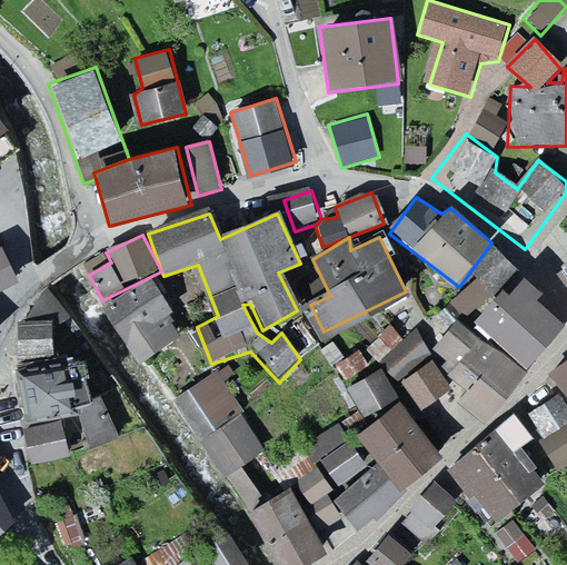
[(1,245),(0,245),(0,288),(16,281),(1,245)]
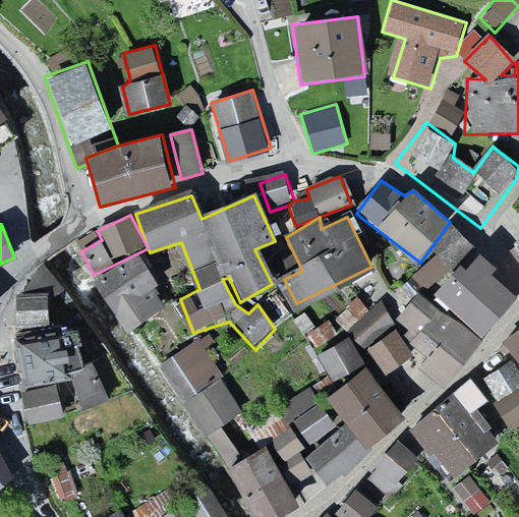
[(463,236),(436,251),(412,275),(480,337),(517,294),(463,236)]
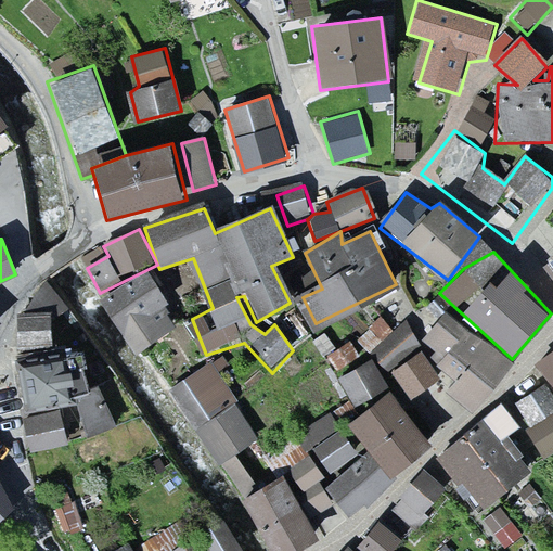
[(552,256),(543,266),(552,280),(552,256)]
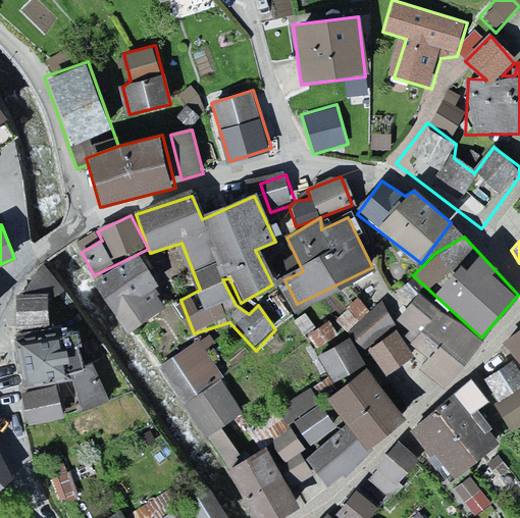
[(94,285),(126,333),(172,302),(142,254),(94,285)]
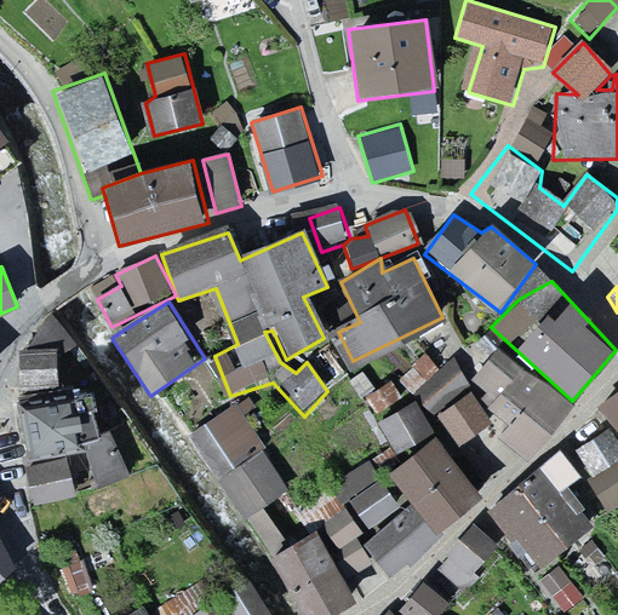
[(66,388),(58,345),(17,351),(23,389),(66,388)]
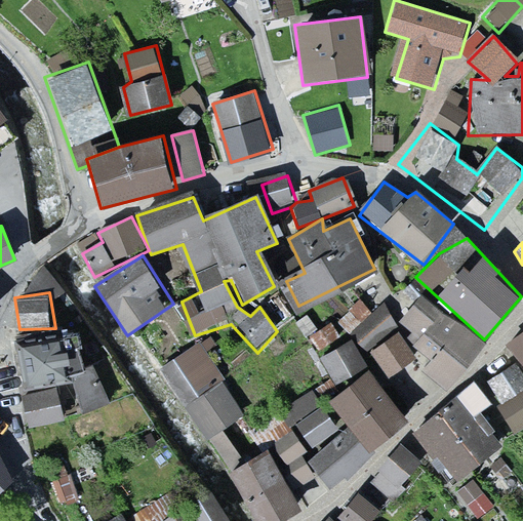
[(483,347),(421,297),(400,322),(414,338),(414,348),(430,359),(424,370),(444,389),(483,347)]
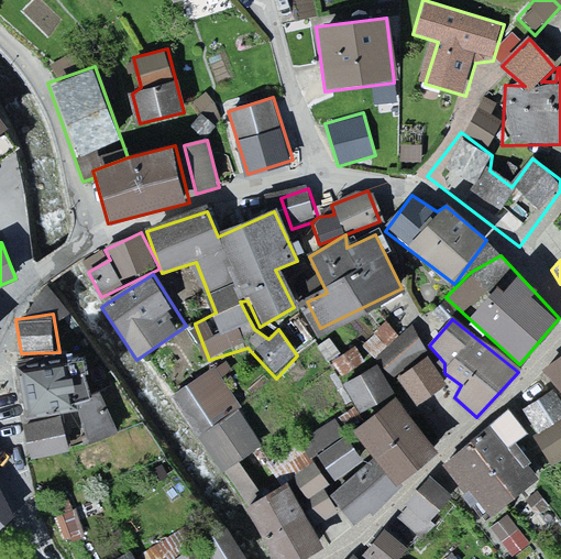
[(421,408),(447,387),(431,359),(410,325),(375,358),(421,408)]
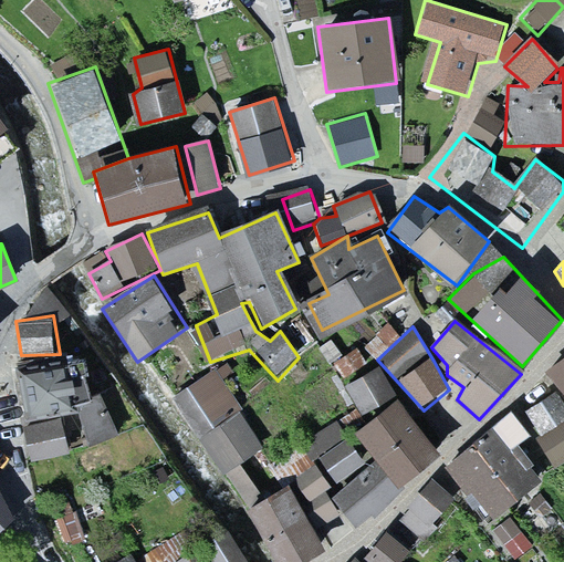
[(84,356),(16,364),(28,464),(75,457),(118,439),(84,356)]
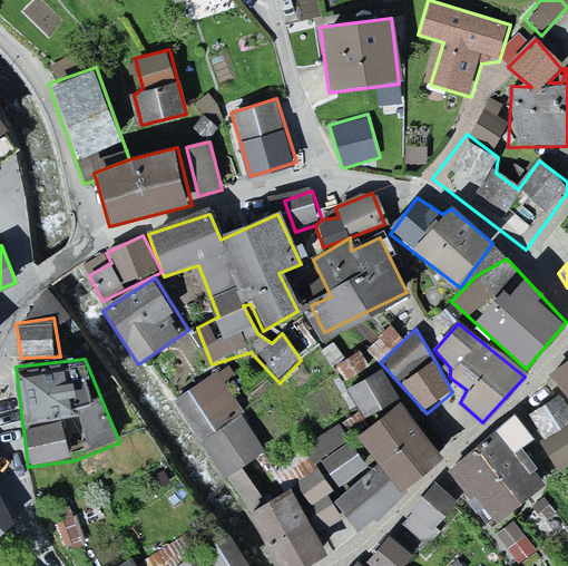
[(381,369),(344,388),(370,430),(354,437),(379,464),(370,469),(342,425),(272,472),(285,491),(250,510),(280,565),(313,565),(336,552),(404,500),(441,459),(381,369)]
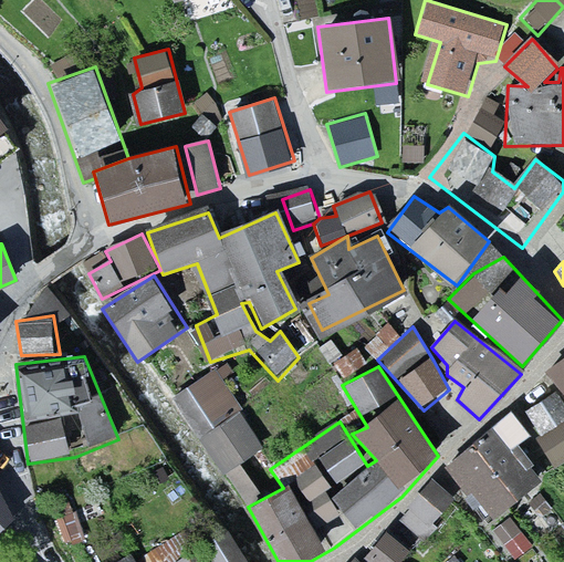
[(559,392),(563,398),(563,366),(549,380),(559,392)]
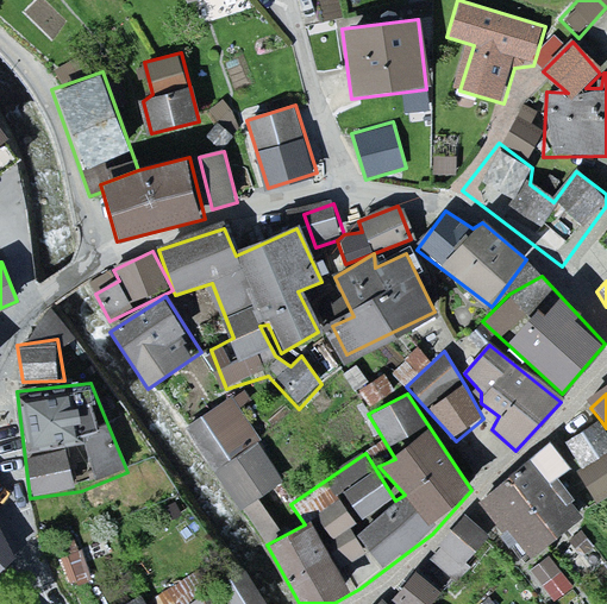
[(241,509),(282,482),(230,403),(188,431),(241,509)]
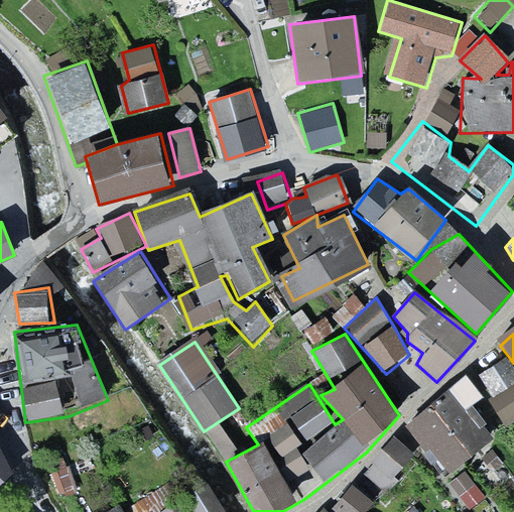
[(513,368),(509,357),(478,374),(506,428),(513,422),(513,368)]
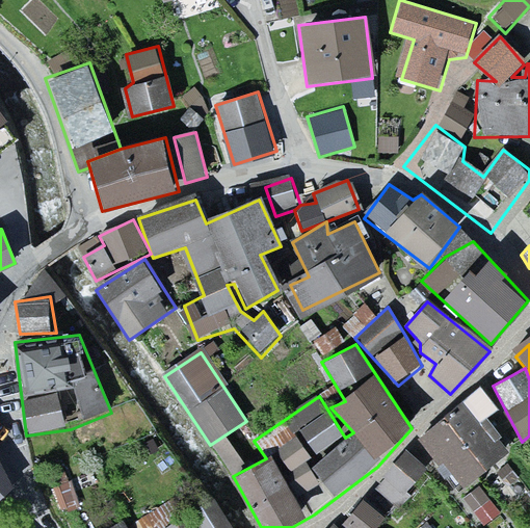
[(478,387),(420,441),(455,495),(512,452),(492,423),(502,411),(478,387)]
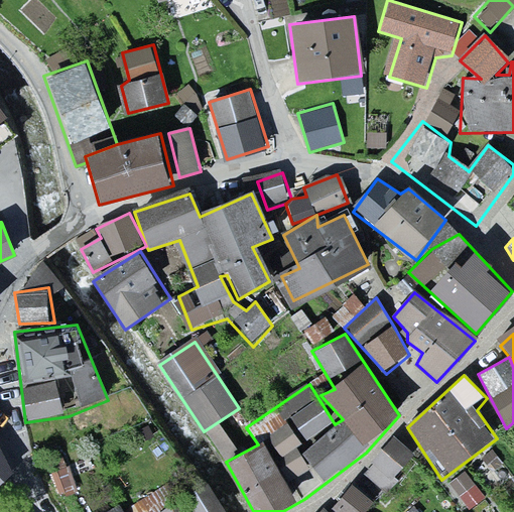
[(374,511),(371,502),(377,489),(384,499),(415,455),(395,434),(354,481),(329,509),(327,506),(320,511),(374,511)]
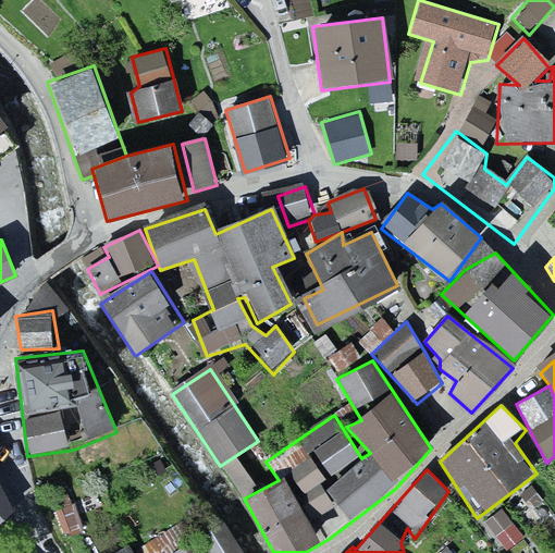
[(2,552),(0,550),(0,498),(9,487),(0,478),(0,552),(2,552)]
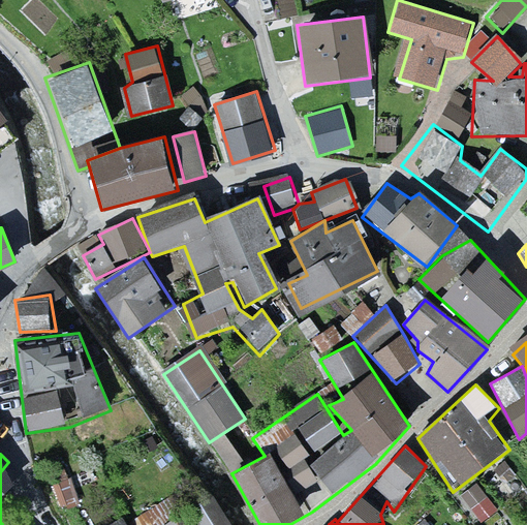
[(222,524),(208,502),(172,524),(222,524)]
